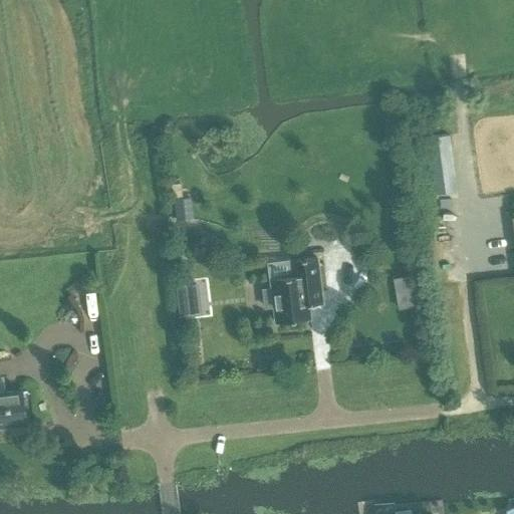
[(442,149),(450,148),(449,135),(425,138),(430,176),(446,174),(442,149)]
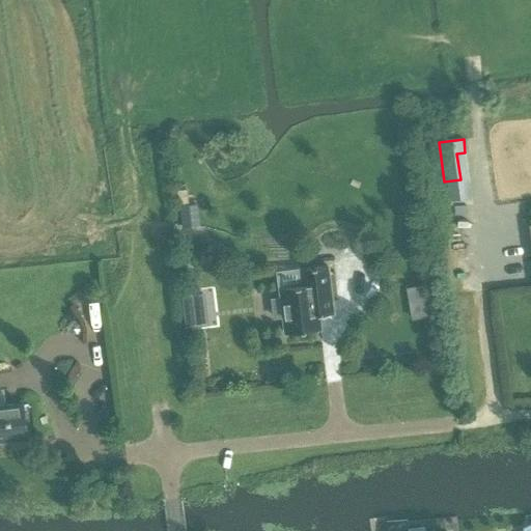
[(197,205),(178,206),(182,229),(199,227),(197,205)]
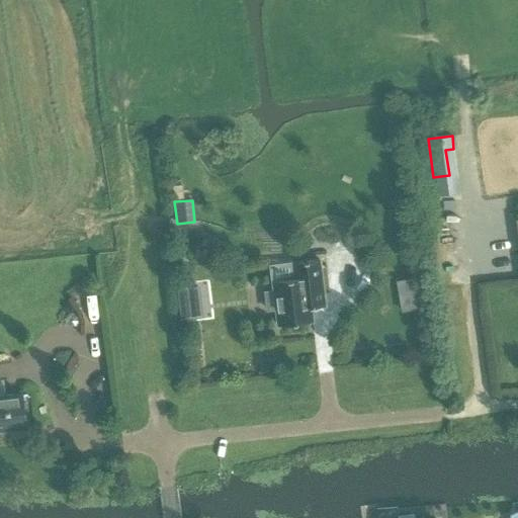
[(273,292),(264,293),(266,312),(275,311),(277,327),(311,323),(310,309),(324,308),(318,261),(291,264),(293,279),(272,282),(273,292)]
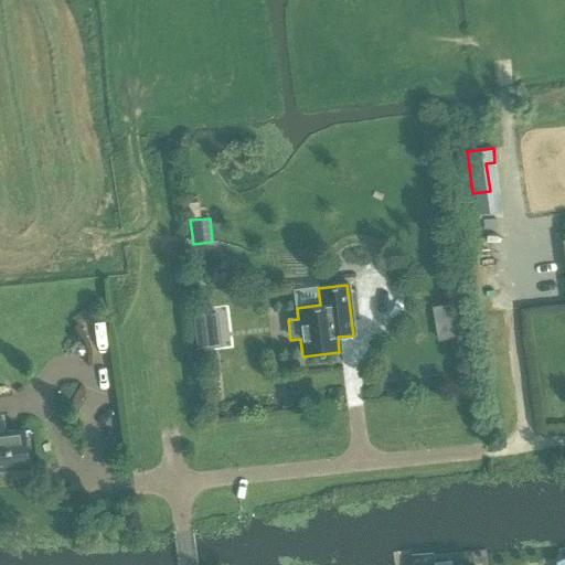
[(450,315),(449,304),(433,307),(435,318),(450,315)]
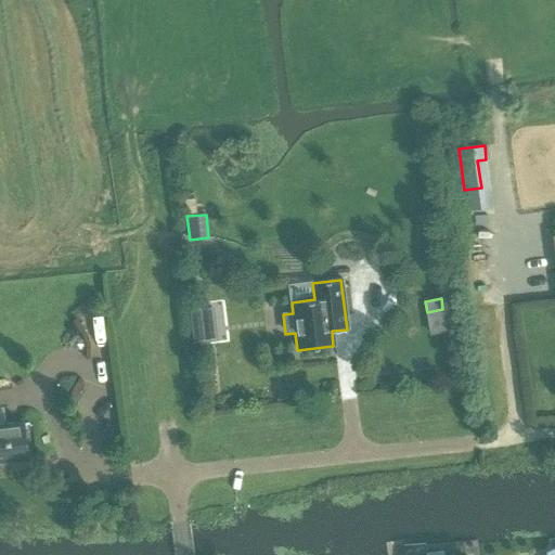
[(210,307),(190,309),(193,341),(215,339),(210,307)]
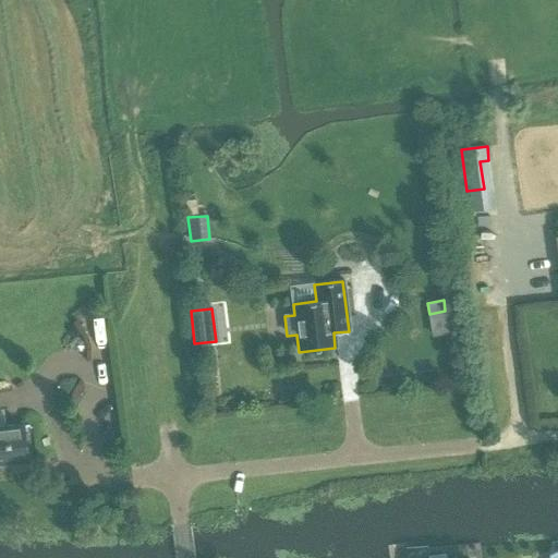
[(0,462),(27,460),(23,424),(0,426),(0,462)]
